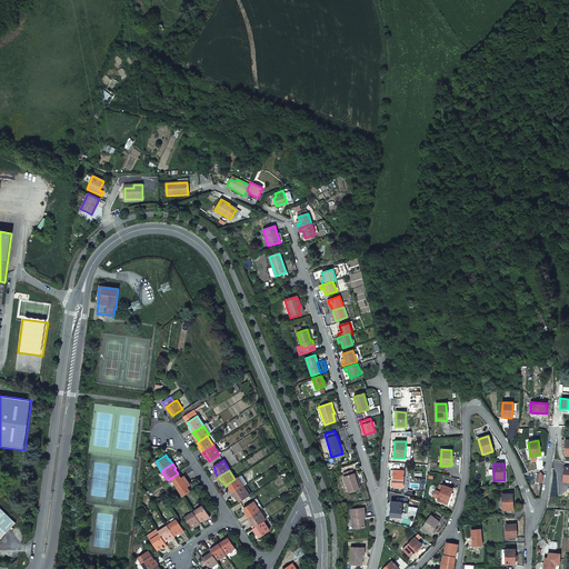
[(353,475),(352,470),(343,472),(345,477),(343,477),(349,492),(360,488),(359,483),(358,485),(355,473),(353,475)]
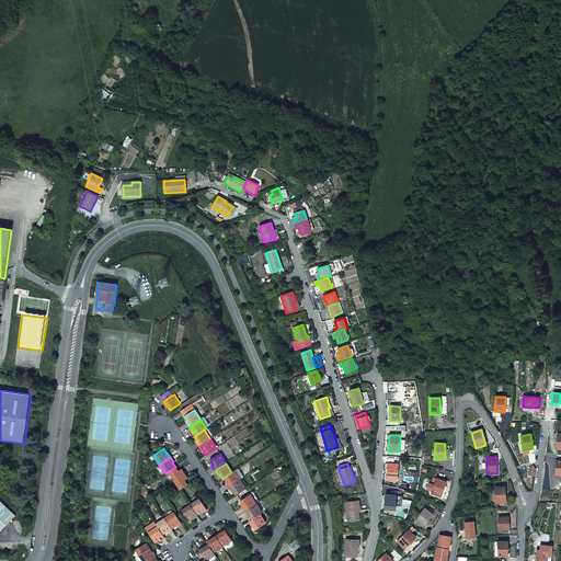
[(388,464),(387,480),(398,480),(398,465),(388,464)]
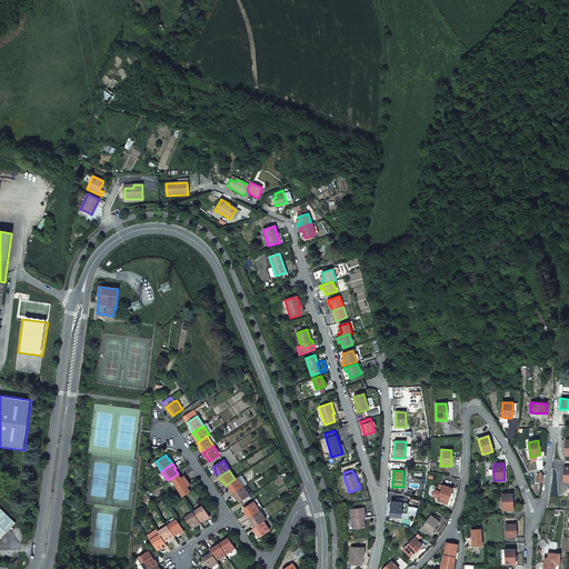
[(178,473),(171,478),(177,487),(187,481),(183,476),(180,478),(178,473)]
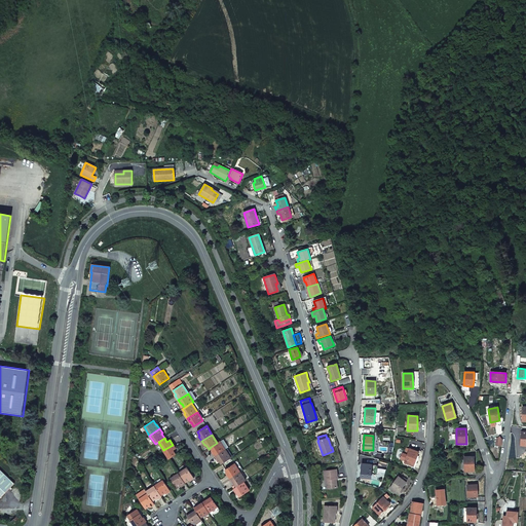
[(217,443),(211,447),(213,451),(213,452),(215,456),(225,450),(220,442),(217,443)]
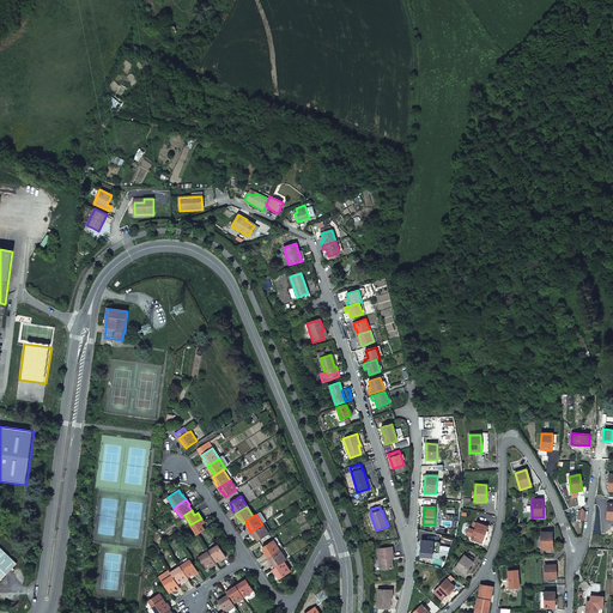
[(201,519),(190,525),(198,535),(205,530),(201,526),(205,523),(201,519)]
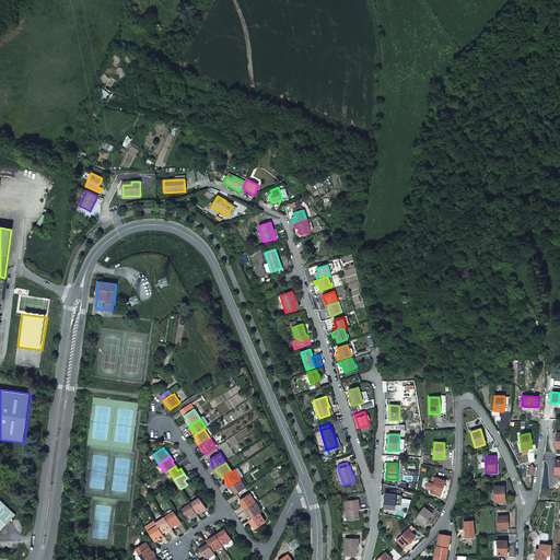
[(431,490),(435,477),(433,476),(430,482),(429,481),(426,489),(431,490)]
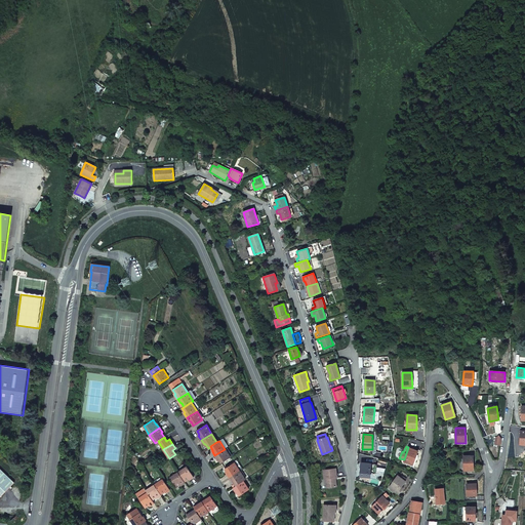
[(404,459),(403,461),(412,466),(417,451),(408,447),(404,459)]
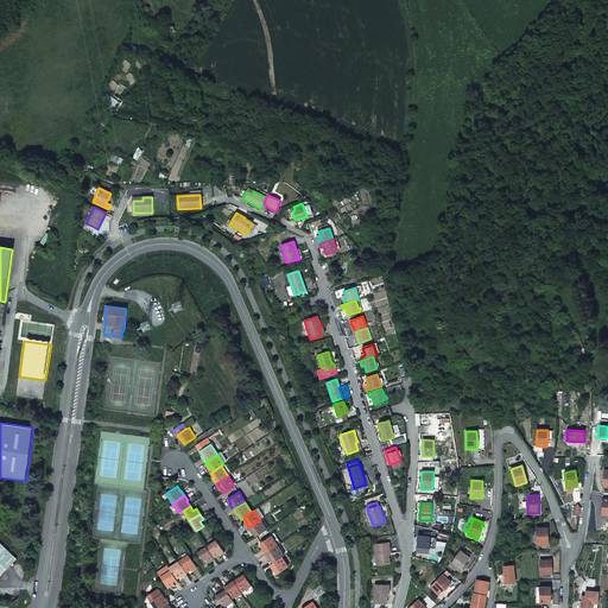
[(260,520),(248,527),(252,533),(253,532),(257,537),(267,530),(260,520)]
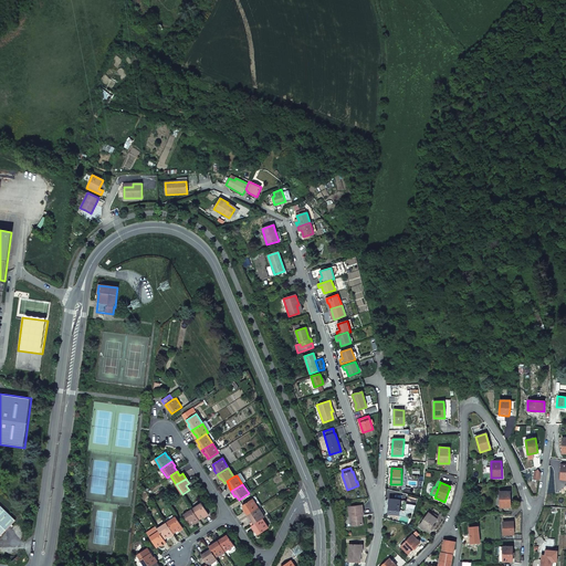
[(500,492),(500,506),(510,506),(510,492),(500,492)]
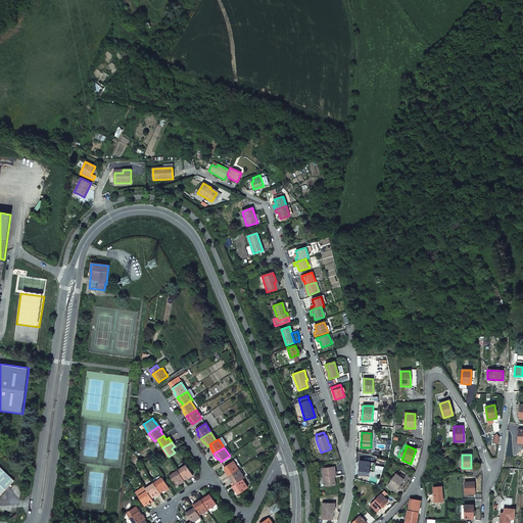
[(233,461),(224,467),(227,471),(226,472),(229,476),(239,470),(233,461)]
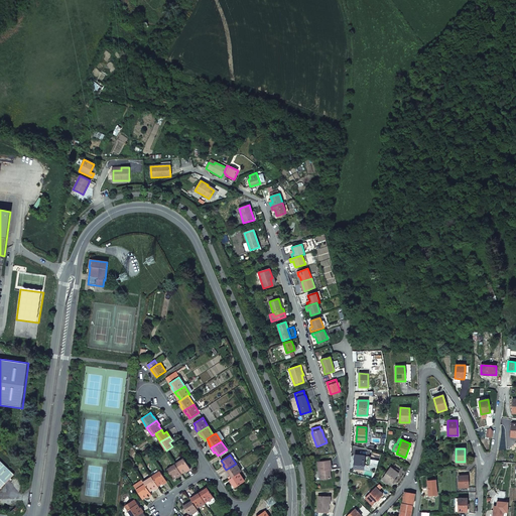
[(370,457),(355,455),(354,469),(363,469),(363,465),(370,465),(370,457)]
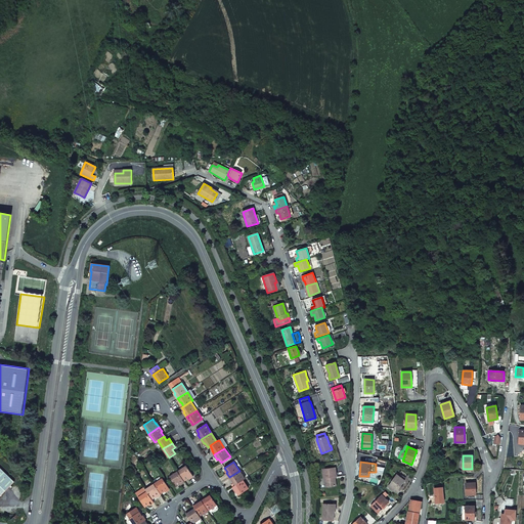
[(186,466),(178,472),(184,481),(188,478),(189,479),(193,476),(186,466)]
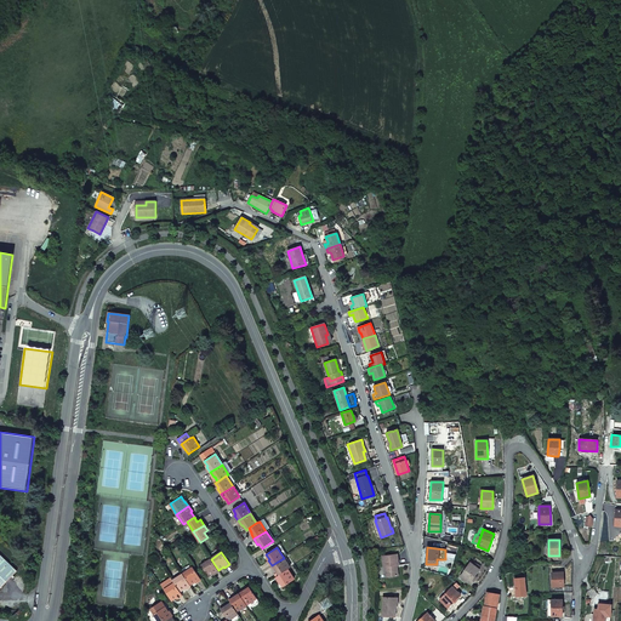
[(0,554),(0,588),(6,582),(17,571),(0,554)]
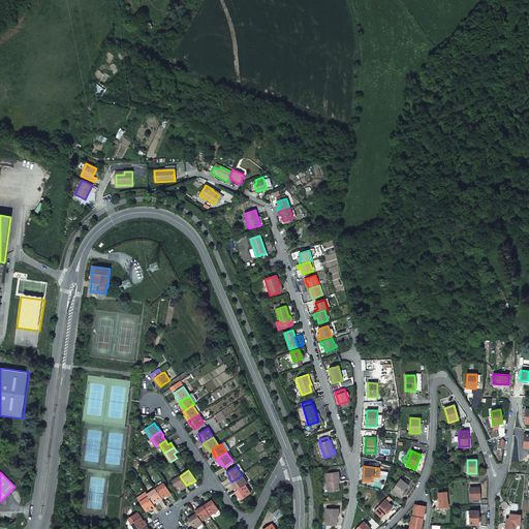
[(340,481),(338,472),(325,474),(327,483),(329,483),(330,492),(339,491),(338,481),(340,481)]
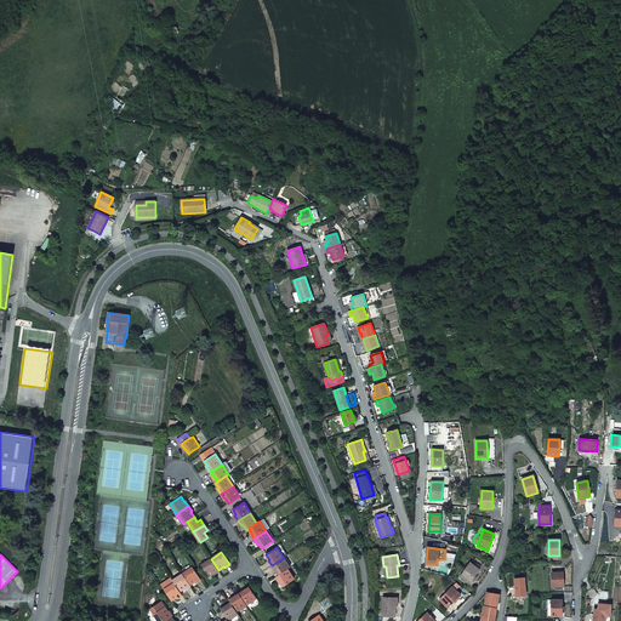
[(284,558),(272,565),(275,571),(277,570),(279,575),(288,569),(290,568),(284,558)]
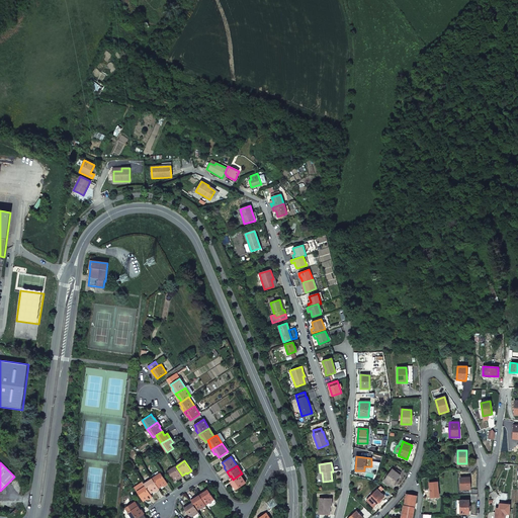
[(176,466),(168,471),(173,481),(178,479),(178,480),(182,477),(182,476),(176,466)]
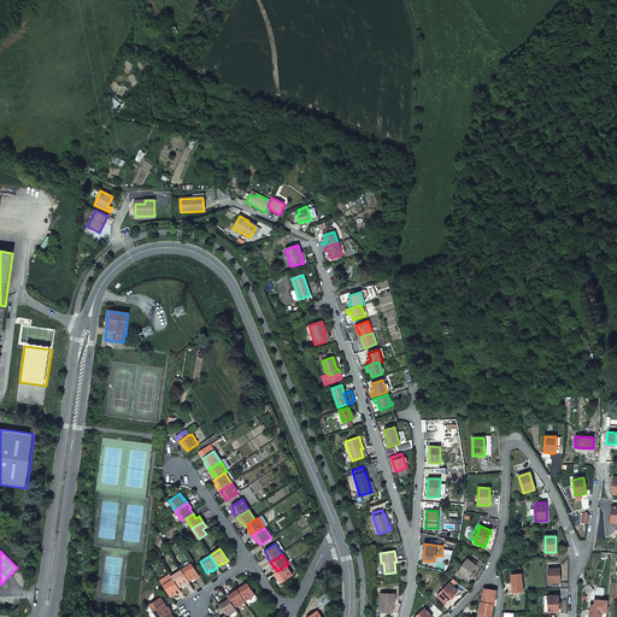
[(468,559),(457,574),(468,581),(474,574),(471,573),(476,565),(477,564),(472,559),(471,562),(468,559)]
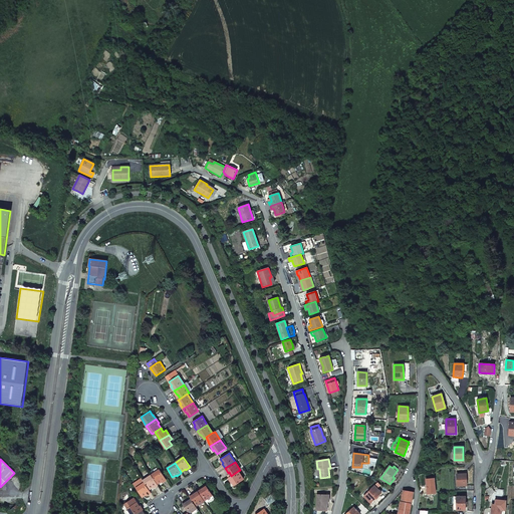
[(160,470),(152,475),(158,484),(162,482),(166,480),(160,470)]
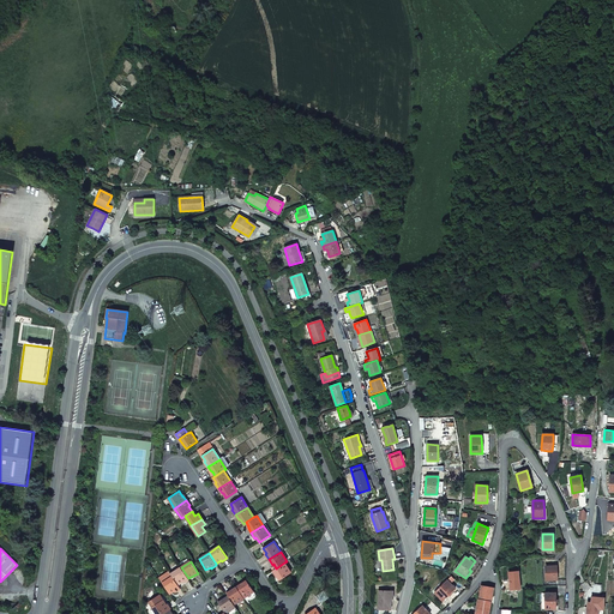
[(276,569),(272,571),(276,576),(277,576),(281,581),(290,573),(284,563),(276,569)]
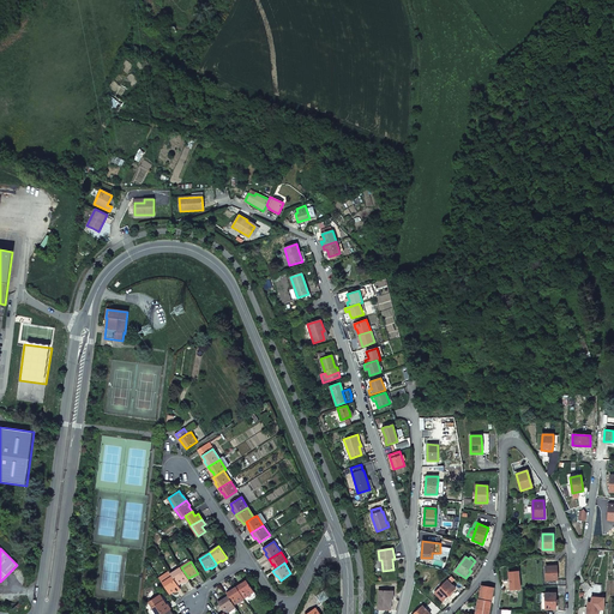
[(557,566),(546,566),(546,581),(557,579),(557,566)]
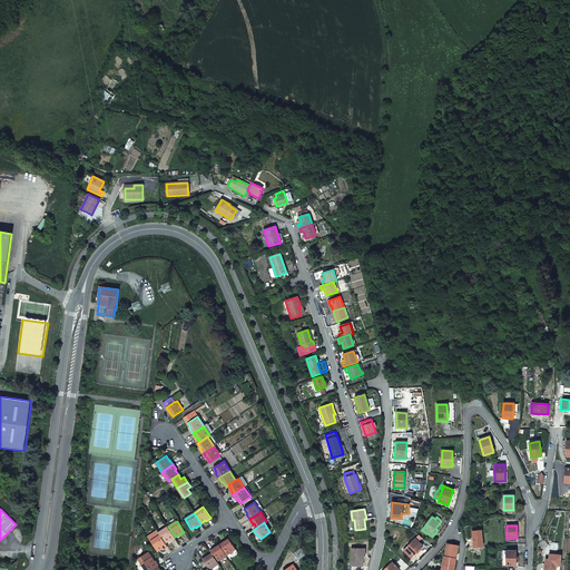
[(168,527),(158,533),(160,536),(165,543),(169,540),(170,541),(175,538),(175,537),(168,527)]
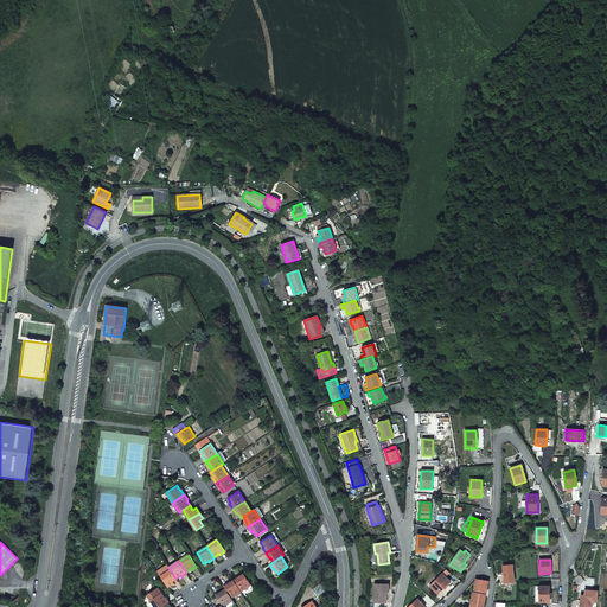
[(157,572),(160,576),(167,587),(172,585),(173,586),(178,582),(176,579),(171,570),(168,568),(167,566),(157,572)]
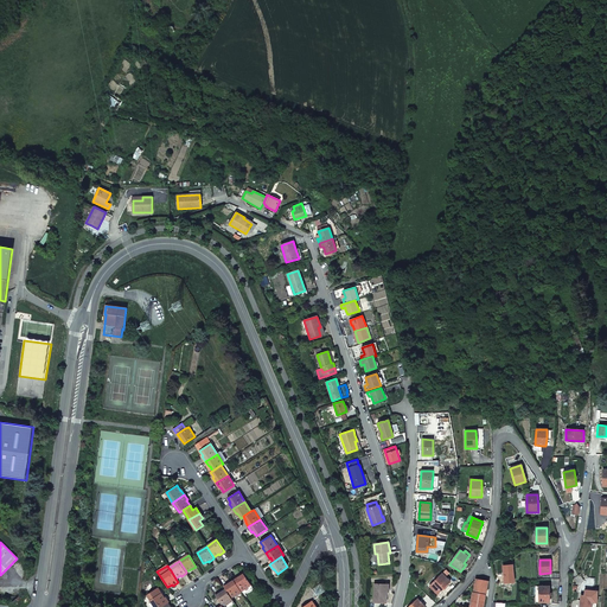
[(512,566),(503,566),(504,583),(515,582),(512,566)]
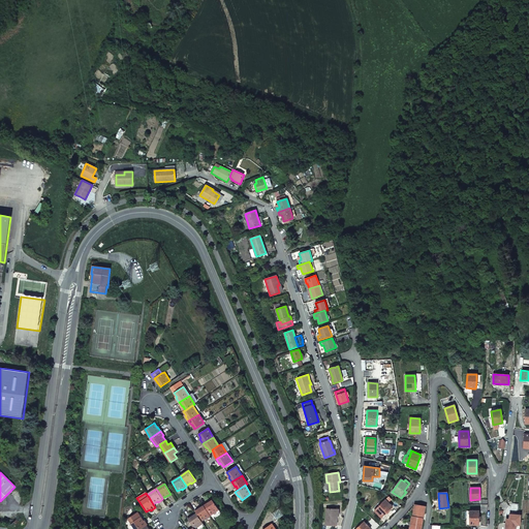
[(208,502),(204,505),(204,506),(210,516),(218,509),(213,500),(209,503),(208,502)]
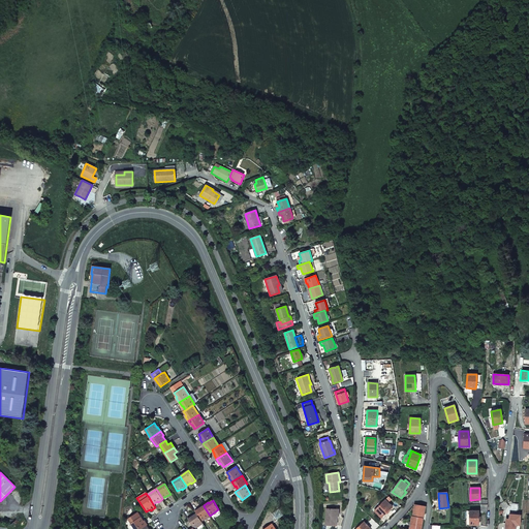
[(385,500),(374,510),(381,518),(392,506),(385,500)]
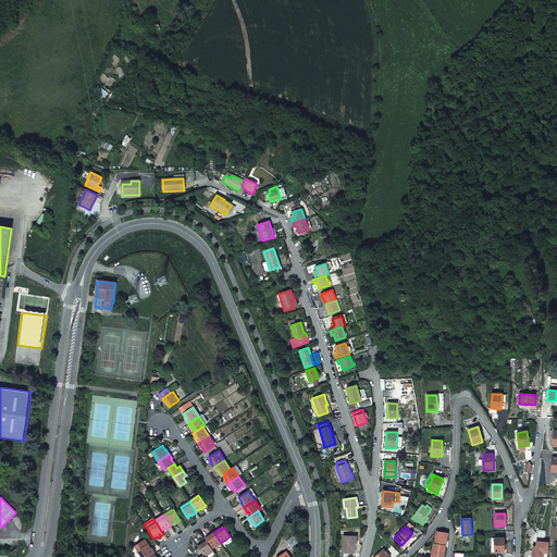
[(436,531),(431,556),(443,556),(447,533),(436,531)]
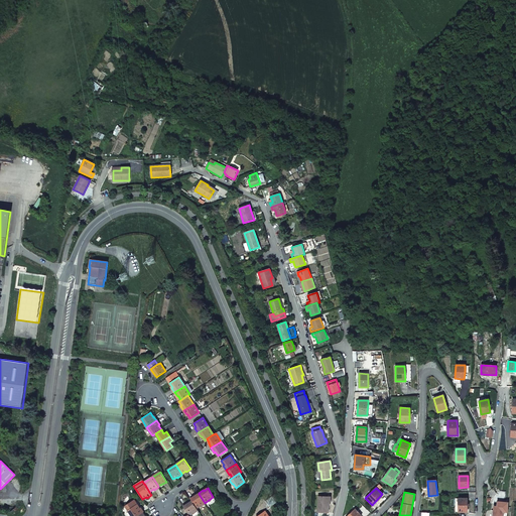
[(195,495),(189,498),(191,501),(197,508),(205,503),(199,494),(195,496),(195,495)]
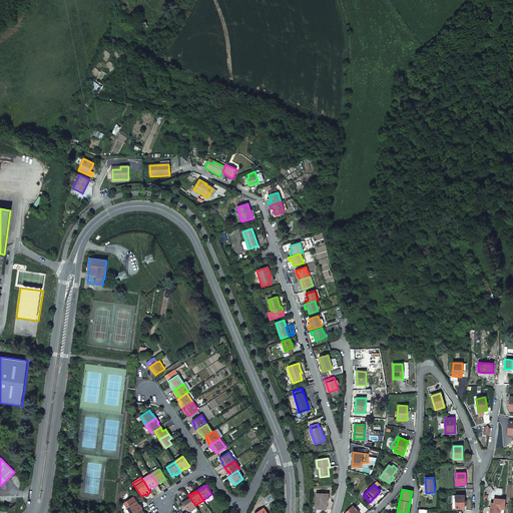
[(327,509),(328,494),(317,493),(316,509),(327,509)]
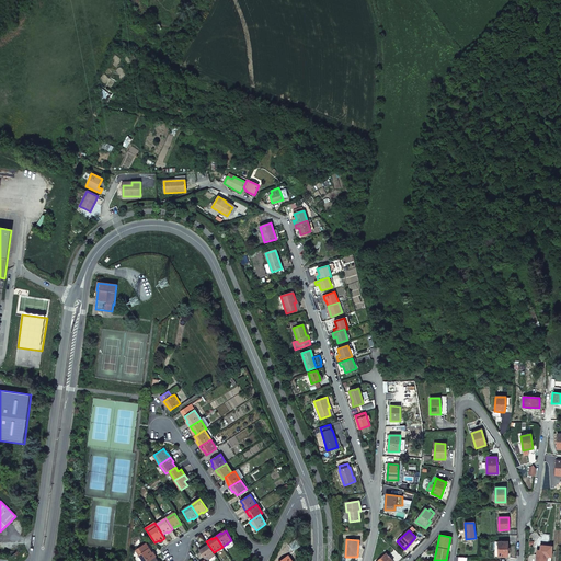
[(507,542),(497,542),(497,557),(507,557),(507,542)]
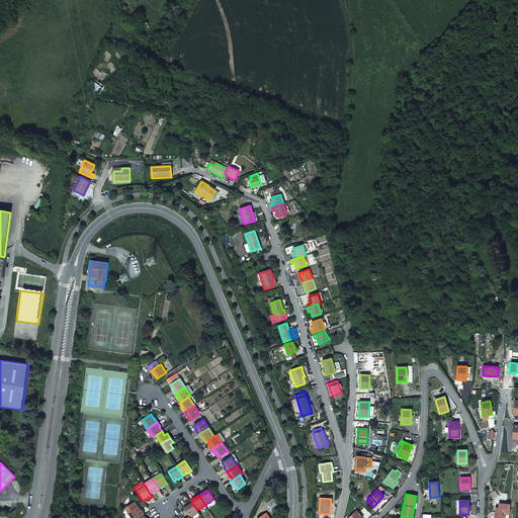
[(141,510),(140,511),(135,502),(125,508),(132,517),(138,517),(143,515),(144,514),(141,510)]
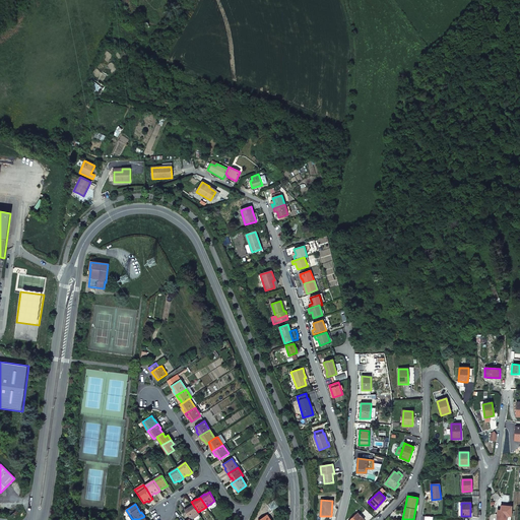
[(189,507),(184,510),(190,519),(191,519),(199,514),(198,512),(193,505),(189,508),(189,507)]
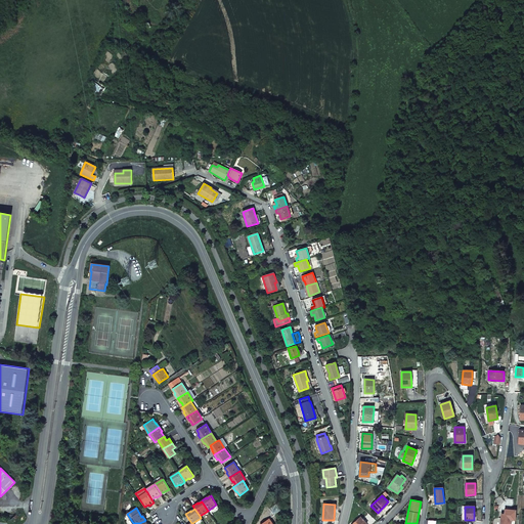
[(501,514),(500,523),(510,523),(511,515),(501,514)]
